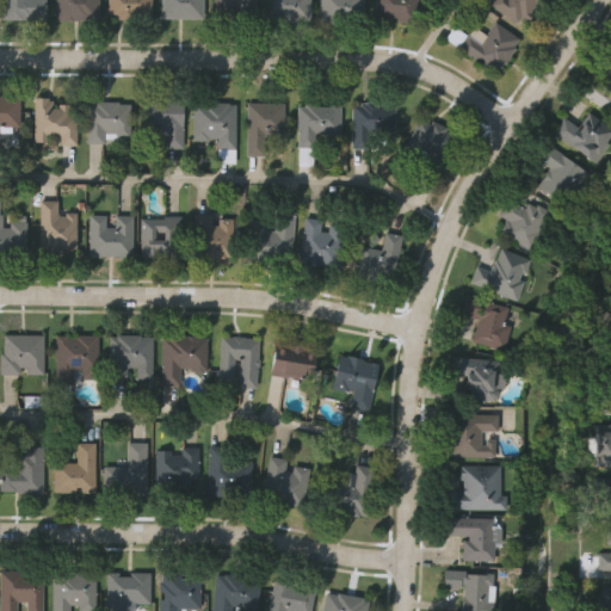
[(1,19),(1,0),(44,0),(44,17),(32,17),(32,19),(1,19)]
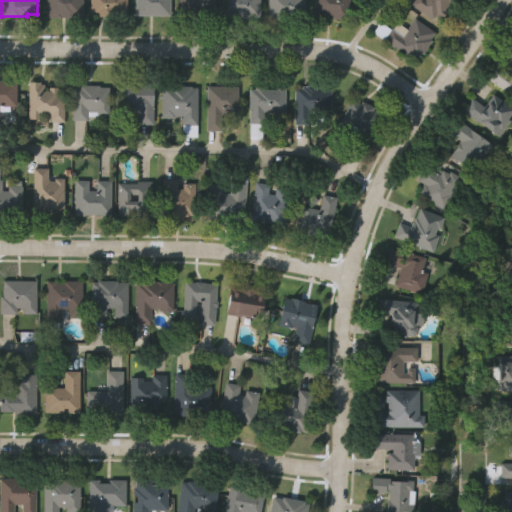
[(82,0),(82,17),(47,16),(47,0),(82,0)]
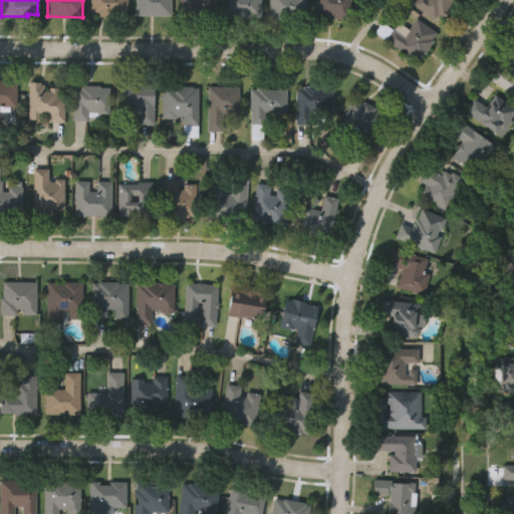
[(90,13),(90,0),(125,0),(125,12),(112,12),(112,16),(98,16),(98,13),(90,13)]
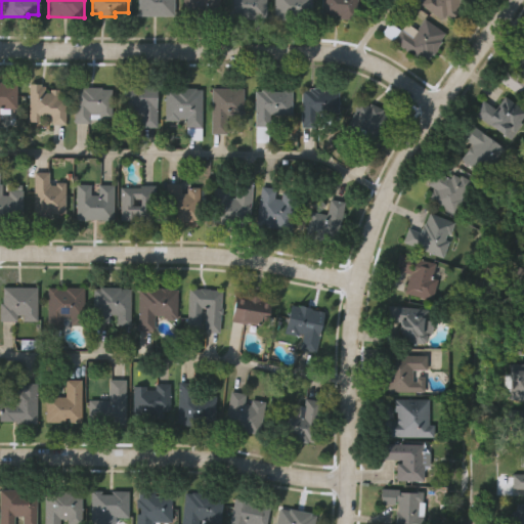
[(174,0),(174,15),(139,15),(139,0),(174,0)]
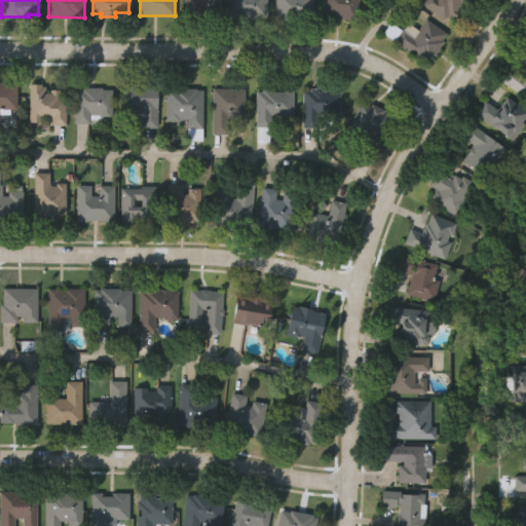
[(184,15),(184,0),(220,0),(220,16),(184,15)]
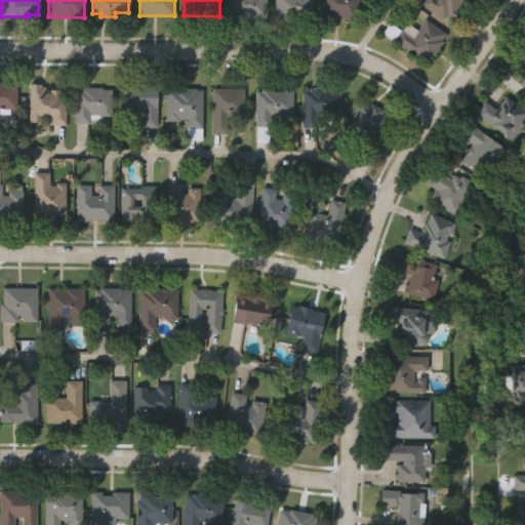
[(230,16),(230,0),(266,0),(266,16),(230,16)]
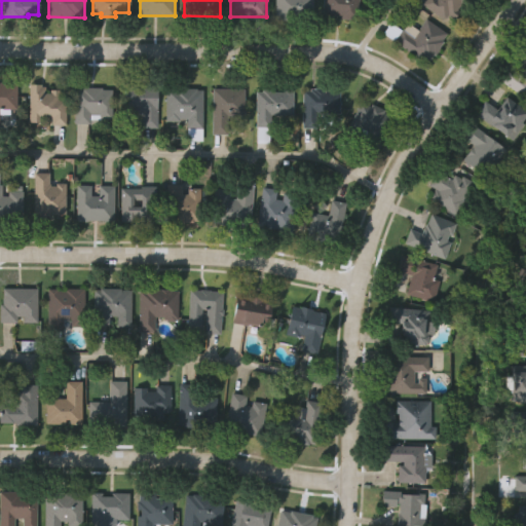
[(275,0),(312,0),(312,14),(301,14),(301,17),(280,16),(280,14),(275,14),(275,0)]
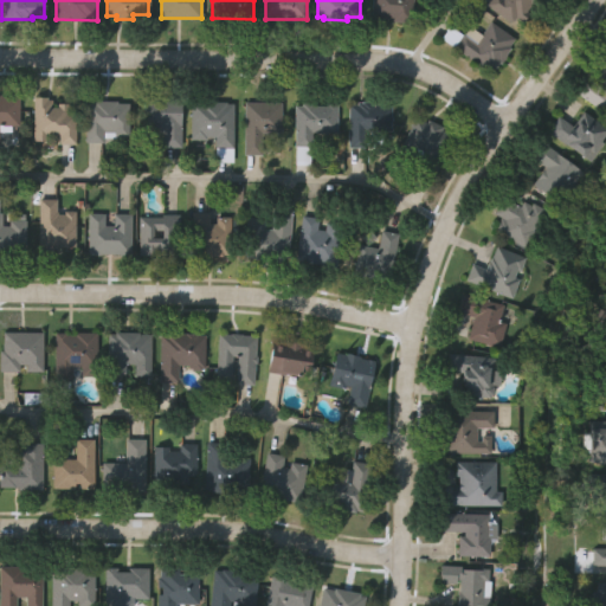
[(373,0),(413,0),(412,20),(391,18),(391,14),(372,13),(373,0)]
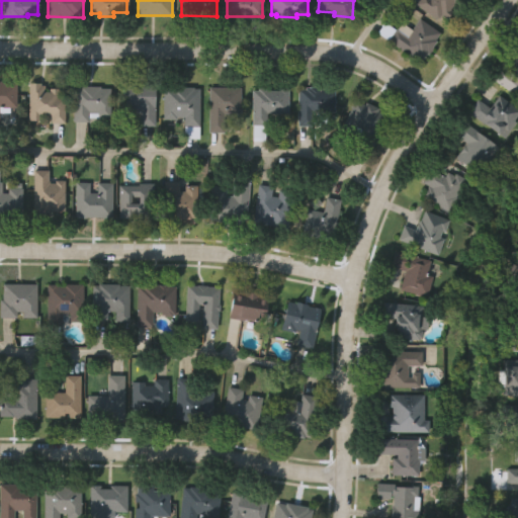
[(467,0),(459,11),(453,7),(451,10),(453,11),(448,18),(442,14),(438,19),(417,3),(419,0),(467,0)]
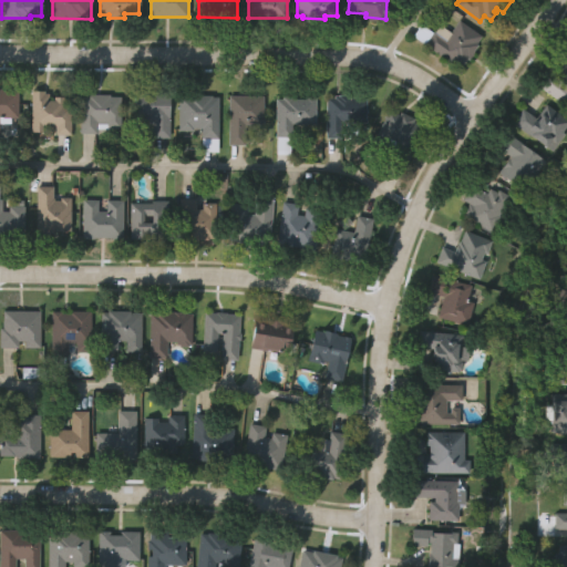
[(424,42),(433,29),(446,38),(460,19),(481,34),(477,39),(480,40),(474,49),(476,50),(470,59),(466,57),(460,66),(424,42)]
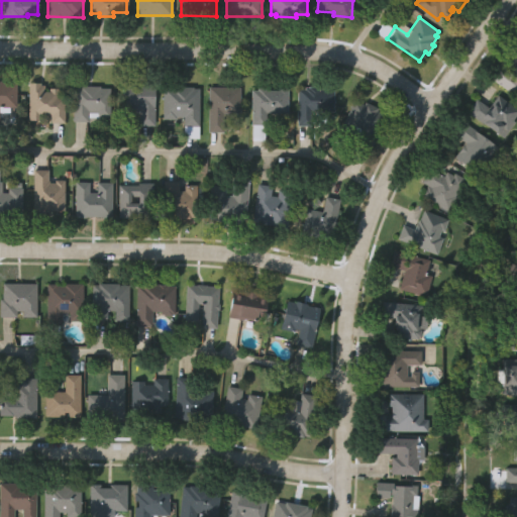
[(516,67),(516,96),(490,77),(498,65),(509,73),(506,77),(509,79),(516,67)]
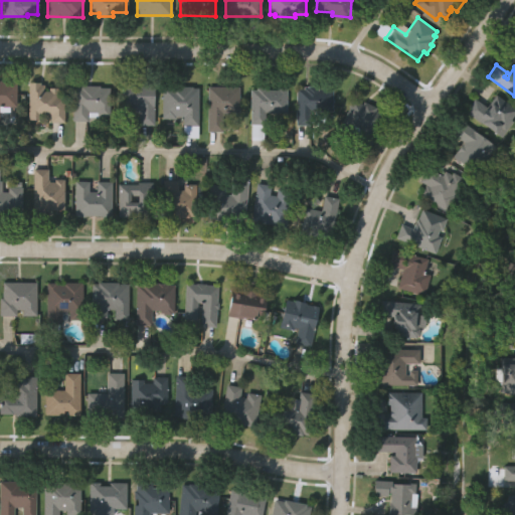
[(0,79),(1,80),(1,81),(17,81),(16,107),(8,107),(8,113),(0,113),(0,79)]
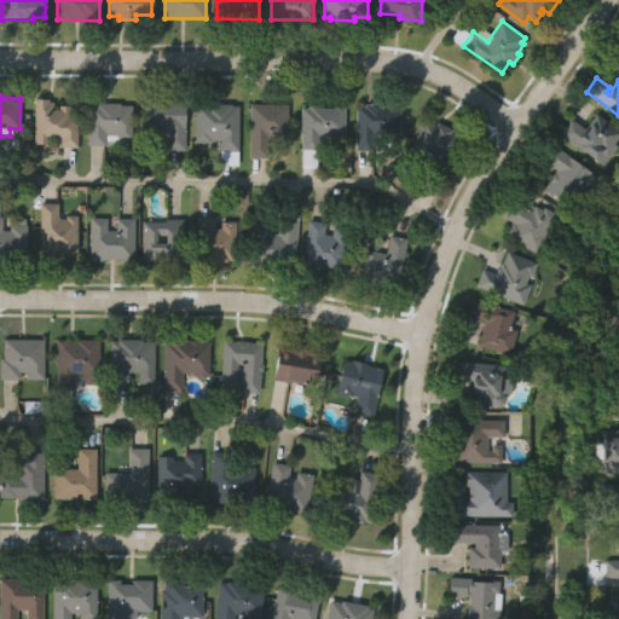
[(35,143),(35,99),(50,99),(50,103),(53,103),(53,110),(59,110),(59,106),(70,106),(70,115),(76,115),(76,148),(61,148),(61,139),(50,139),(50,143),(35,143)]
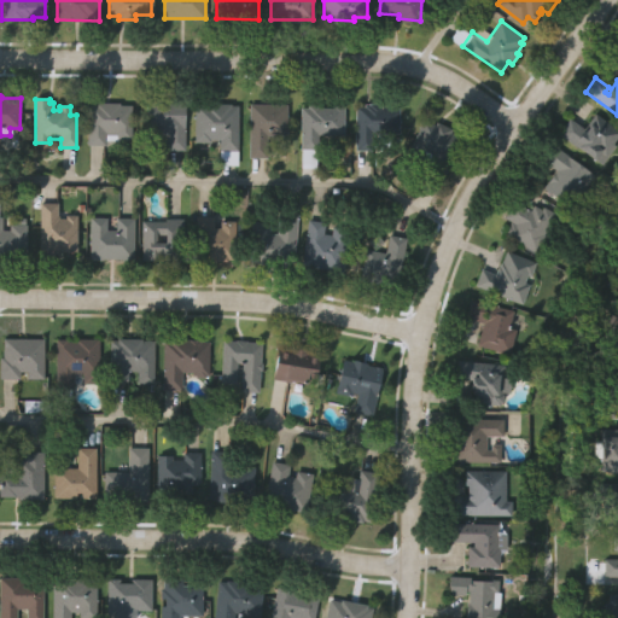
[(145,101),(184,100),(185,149),(167,150),(167,135),(156,135),(156,130),(151,130),(150,121),(153,121),(153,115),(145,115),(145,101)]
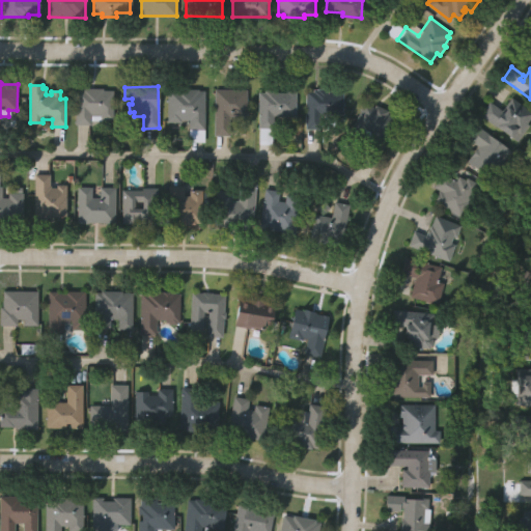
[(76,123),(77,90),(83,91),(83,87),(104,88),(104,90),(113,90),(112,119),(103,119),(103,115),(91,115),(91,124),(76,123)]
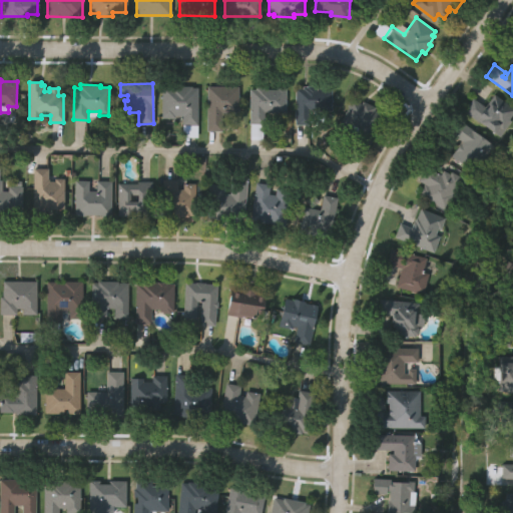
[(198,89),(197,125),(182,124),(183,116),(174,115),(174,119),(161,118),(162,88),(171,88),(171,86),(192,87),(192,89),(198,89)]
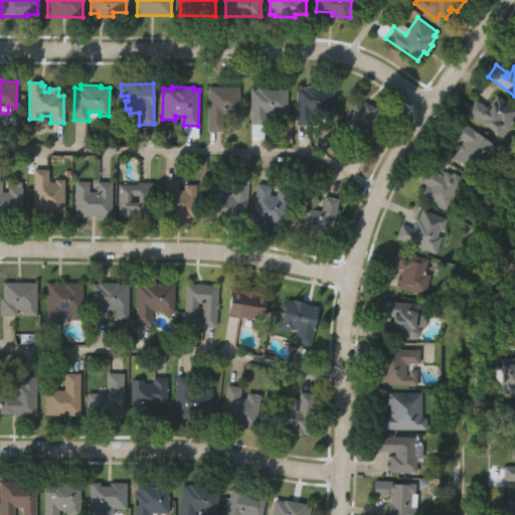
[(208,131),(209,88),(239,88),(239,115),(222,115),(222,131),(208,131)]
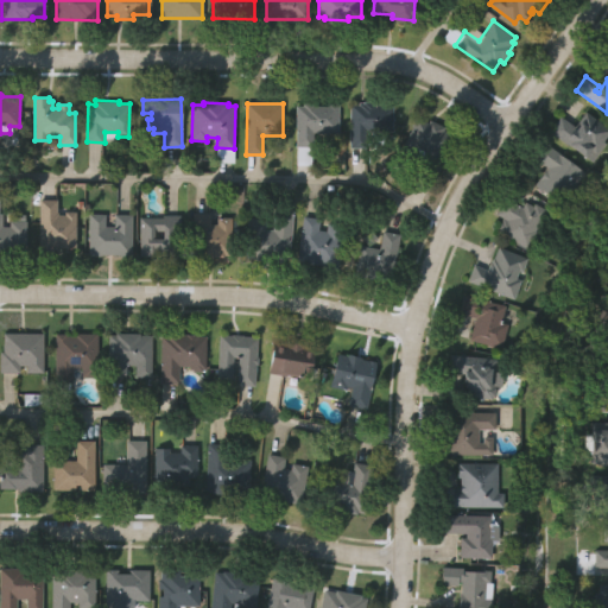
[(297,147),(296,107),(303,107),(303,103),(315,103),(315,106),(327,106),(327,103),(337,103),(339,133),(314,133),(314,147),(297,147)]
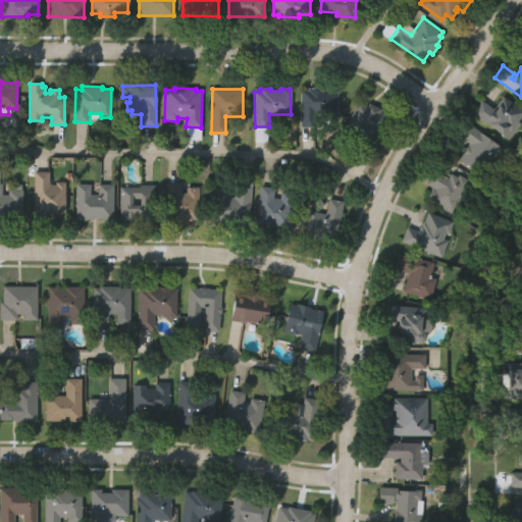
[(297,128),(297,92),(305,92),(305,89),(320,89),(320,92),(333,92),(333,114),(314,114),(314,128),(297,128)]
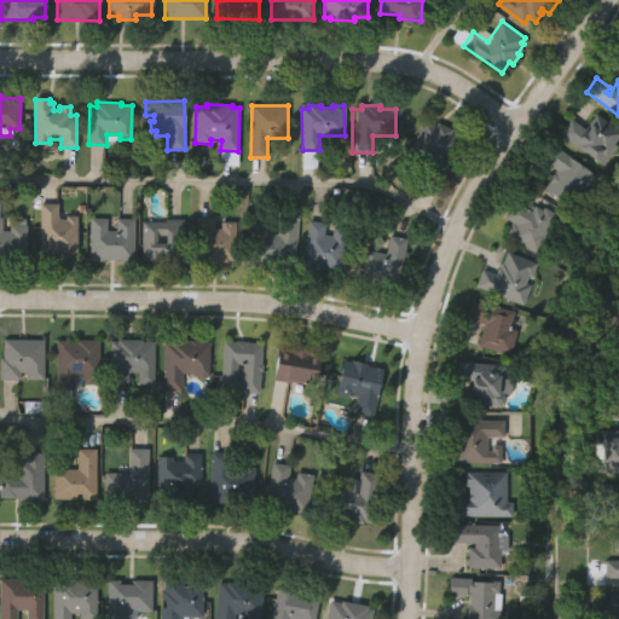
[(557,133),(568,119),(582,128),(594,113),(618,132),(618,134),(603,156),(600,152),(594,161),(557,133)]
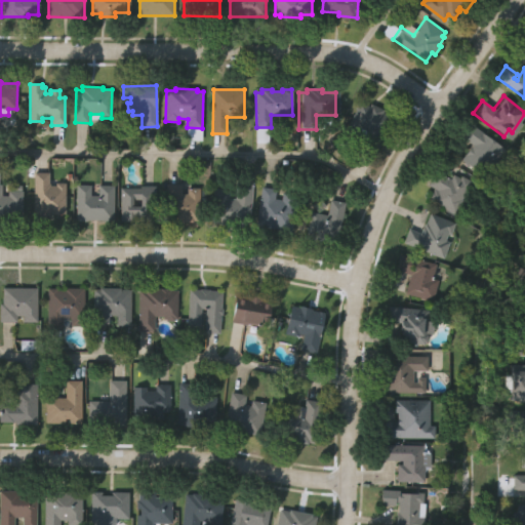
[(391,117),(371,157),(357,150),(366,132),(359,129),(353,142),(340,135),(358,102),(367,106),(369,102),(382,109),(380,112),(391,117)]
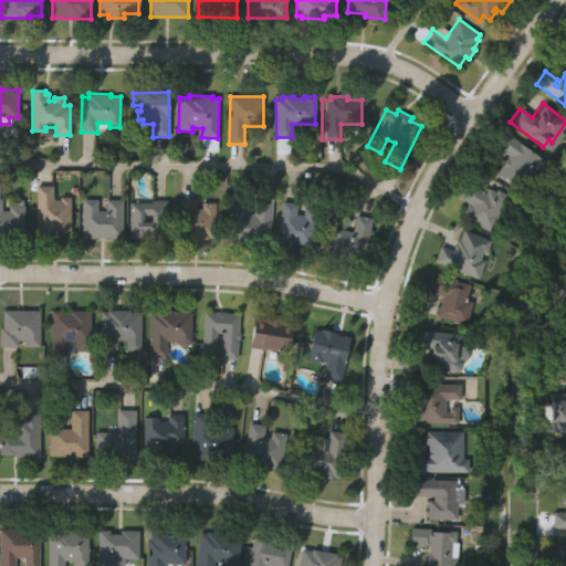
[(506,133),(544,163),(522,192),(496,173),(509,157),(495,147),(506,133)]
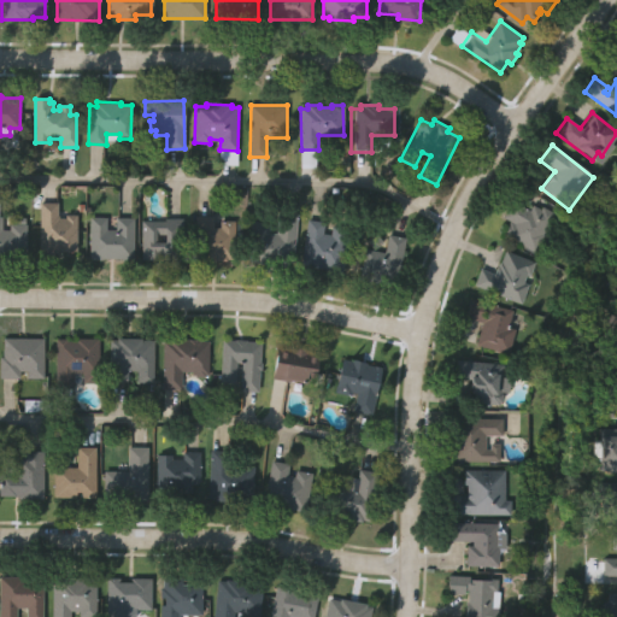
[(534,252),(501,233),(509,219),(503,216),(511,200),(528,210),(532,205),(539,209),(541,206),(553,212),(541,233),(545,235),(534,252)]
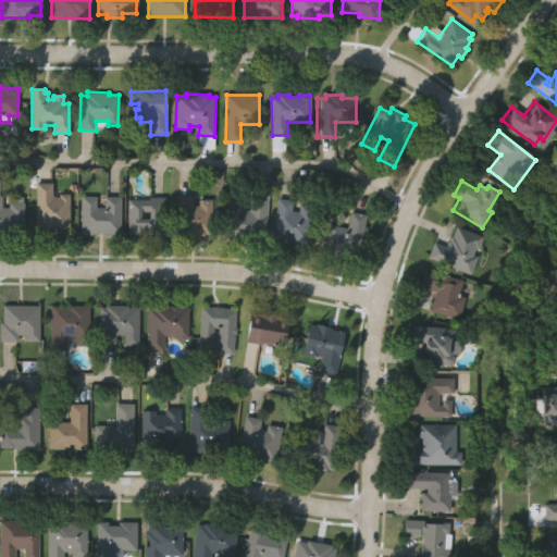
[(36,230),(37,183),(53,184),(53,197),(60,197),(60,193),(71,193),(70,226),(50,225),(50,230),(36,230)]
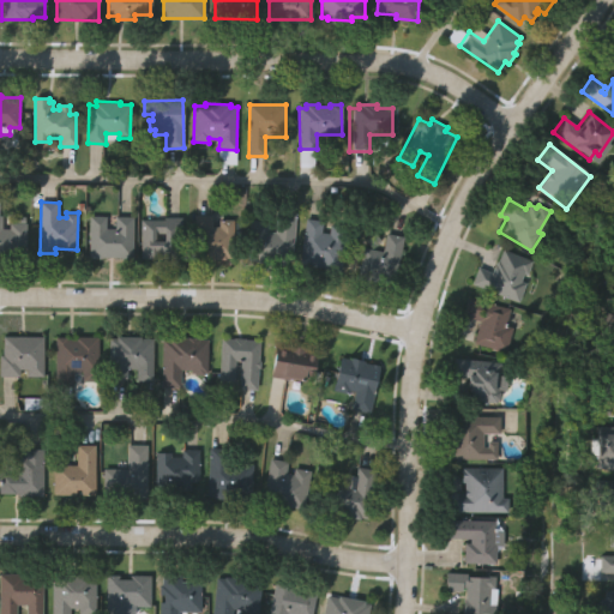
[(298,214),(289,268),(247,262),(252,220),(269,222),(268,233),(276,233),(278,210),(298,214)]
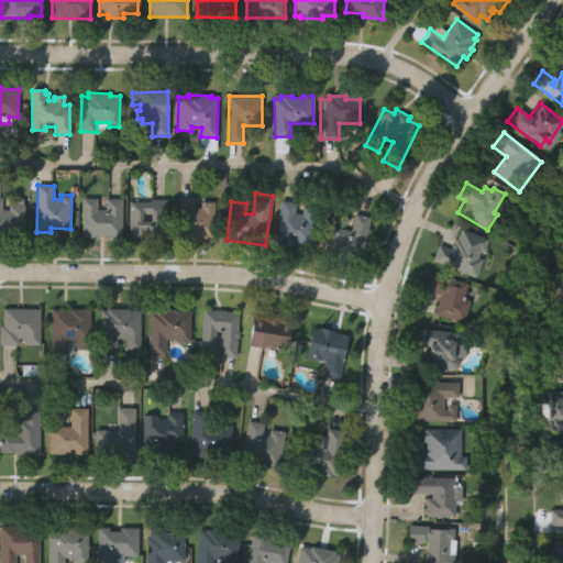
[(178,235),(179,197),(195,197),(195,208),(200,208),(200,201),(214,201),(214,236),(206,235),(206,240),(186,240),(186,235),(178,235)]
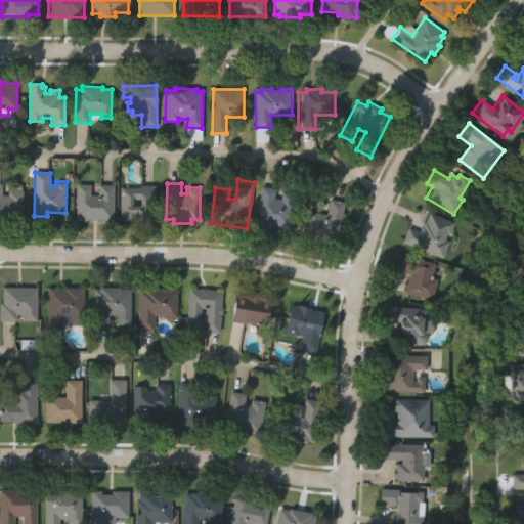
[(0,184),(2,184),(2,194),(9,194),(9,190),(23,190),(23,218),(11,218),(11,221),(0,220),(0,184)]
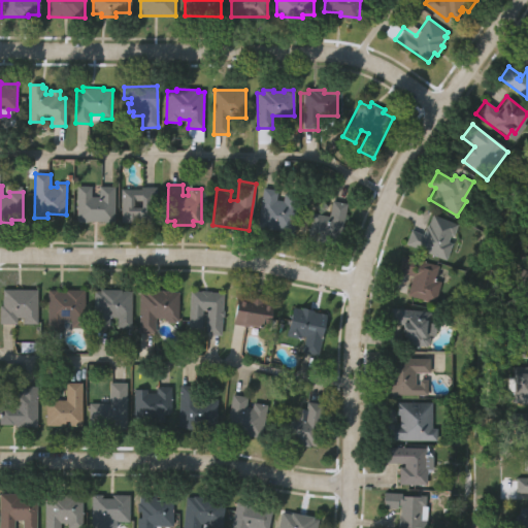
[(114,187),(114,223),(105,223),(105,221),(89,221),(89,223),(78,223),(78,186),(91,186),(91,197),(100,197),(100,187),(114,187)]
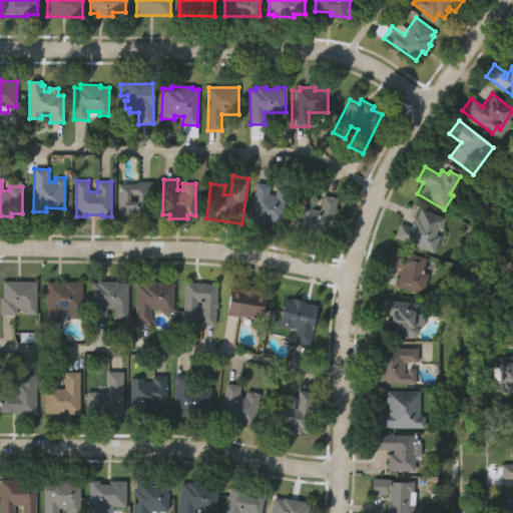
[(152,182),(152,216),(134,216),(134,213),(129,213),(128,217),(116,217),(117,183),(136,184),(136,181),(152,182)]
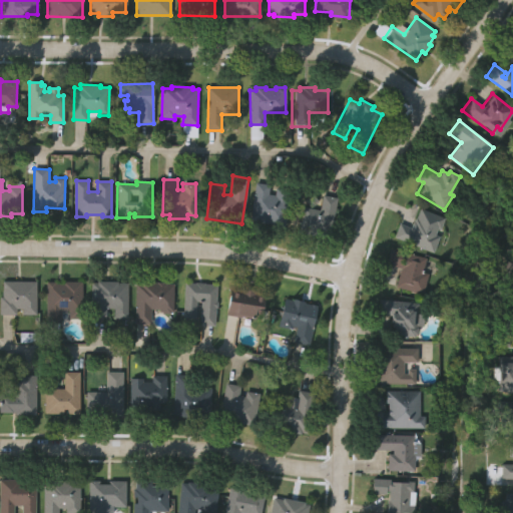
[(290,189),(284,227),(249,221),(257,181),(270,183),(269,194),(275,195),(277,187),(290,189)]
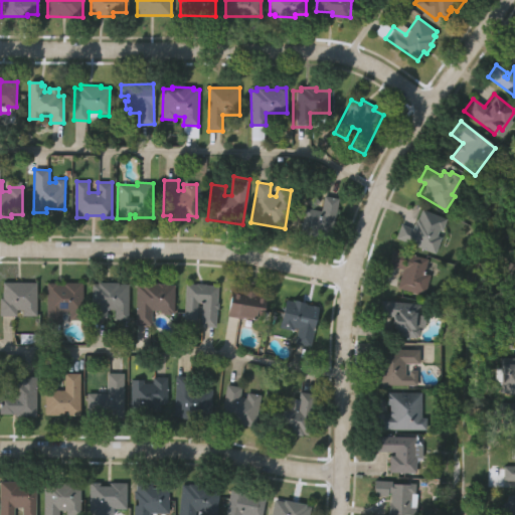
[(339,199),(331,239),(302,233),(307,207),(321,210),(324,196),(339,199)]
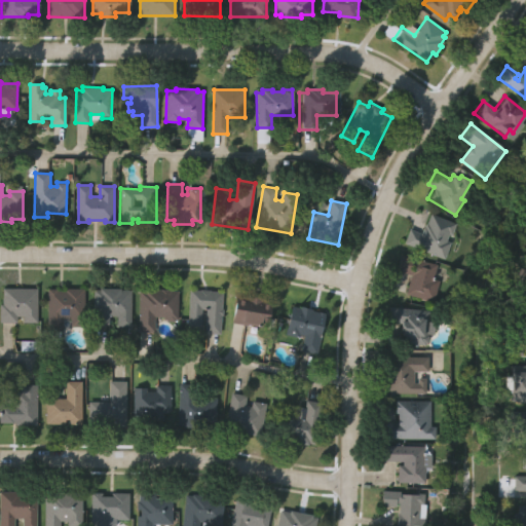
[(442,259),(402,242),(407,230),(419,235),(428,214),(454,224),(450,235),(446,234),(443,240),(448,242),(442,259)]
